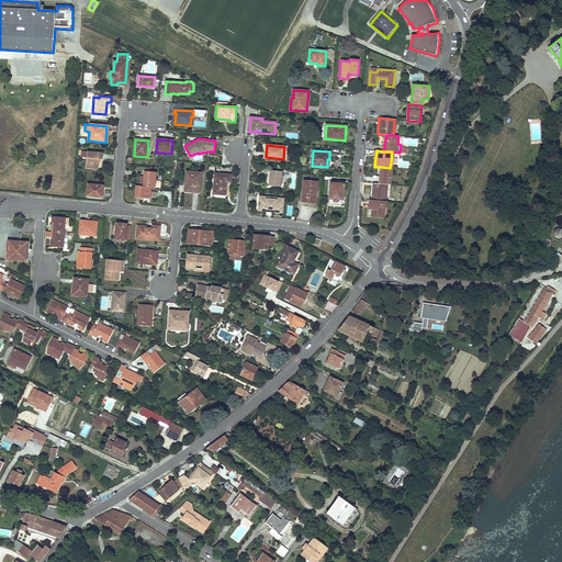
[(86,168),(98,169),(99,159),(102,159),(103,154),(88,152),(86,168)]
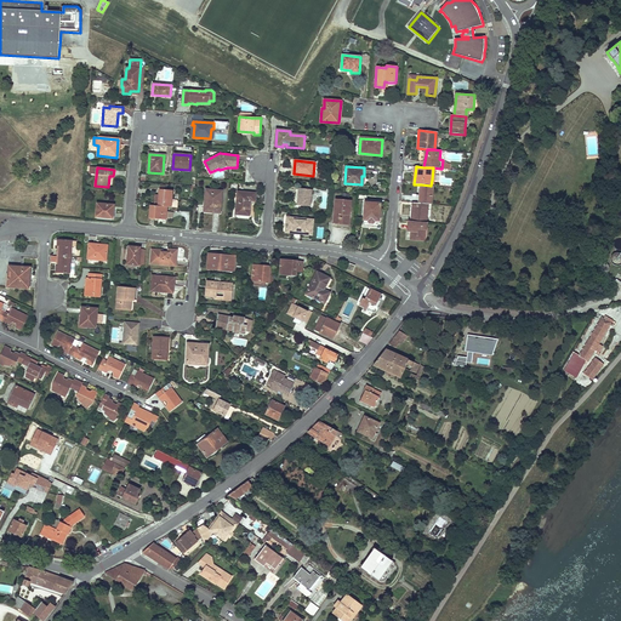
[(427,204),(432,204),(433,186),(431,186),(421,184),(420,203),(427,204)]
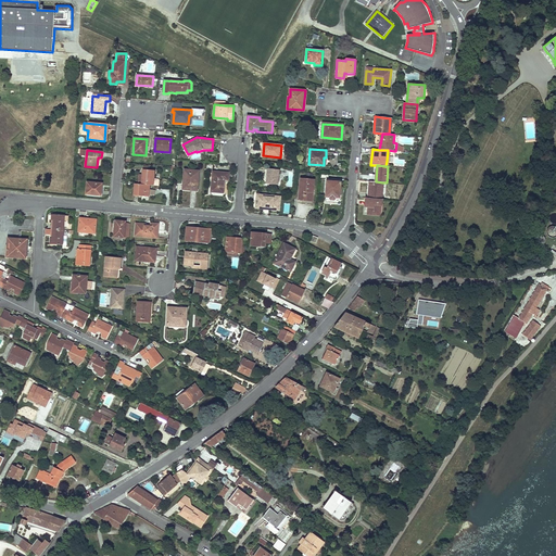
[(266,184),(278,185),(279,169),(267,168),(266,184)]
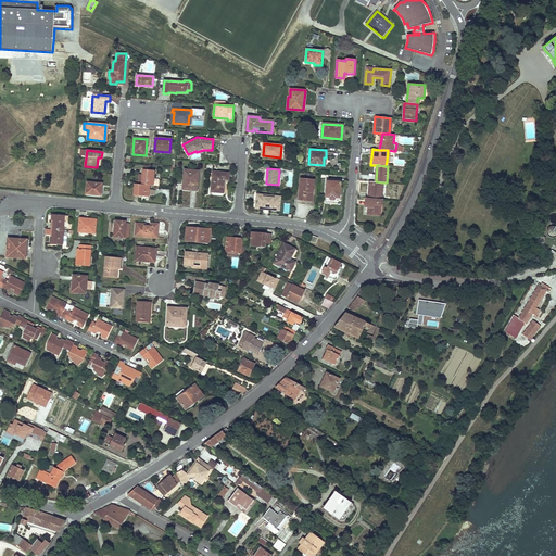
[(153,179),(154,171),(143,169),(141,185),(150,185),(159,186),(159,180),(158,179),(153,179)]
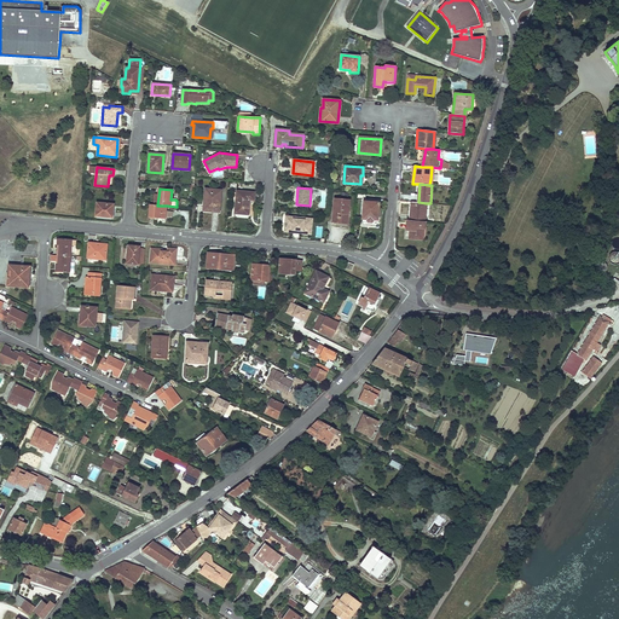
[(203,210),(220,212),(221,191),(206,189),(203,210)]
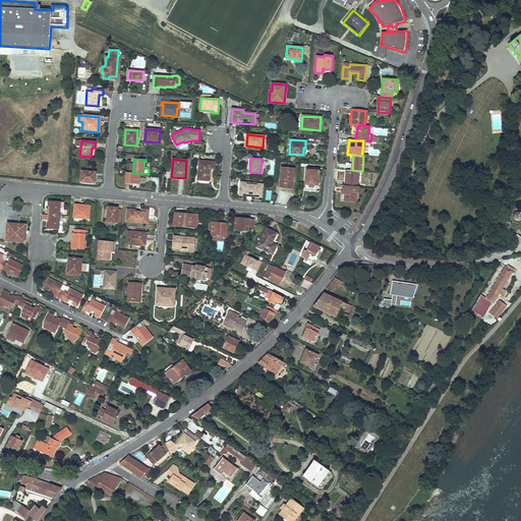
[(197,180),(209,180),(210,169),(214,169),(215,163),(199,161),(197,180)]
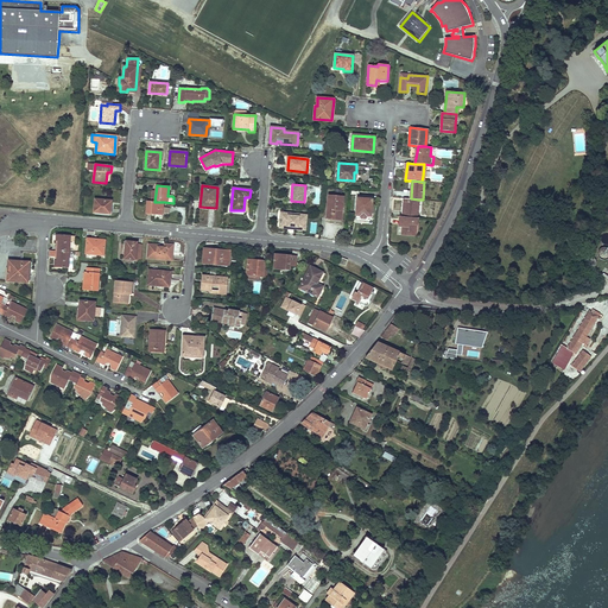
[(327,219),(341,220),(343,197),(328,196),(327,219)]
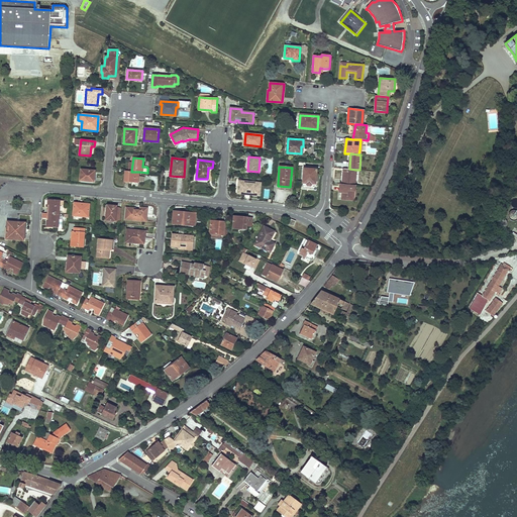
[(312,186),(312,184),(316,185),(317,169),(303,168),(302,184),(306,184),(306,185),(307,186),(309,187),(311,187),(312,186)]
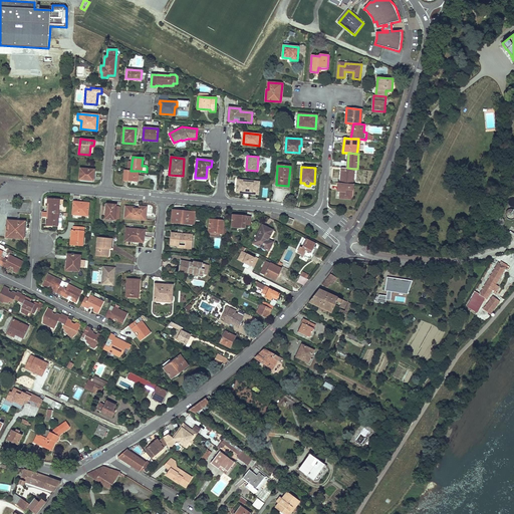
[(341,168),(340,183),(352,184),(353,169),(347,168),(341,168)]
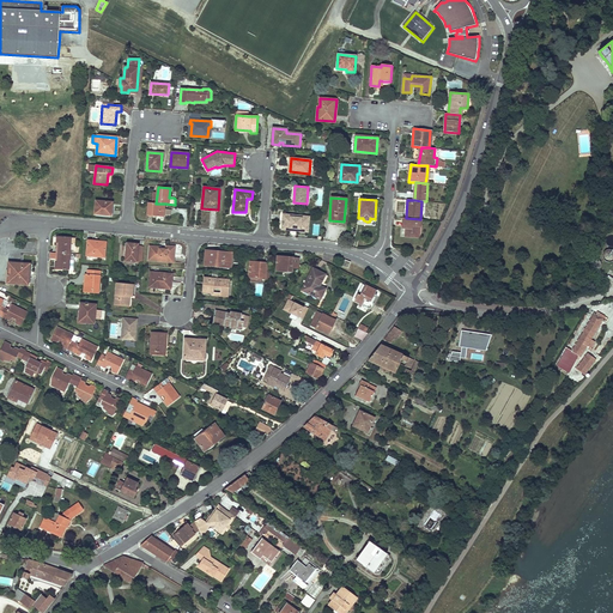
[(113,202),(96,201),(95,214),(111,216),(113,202)]
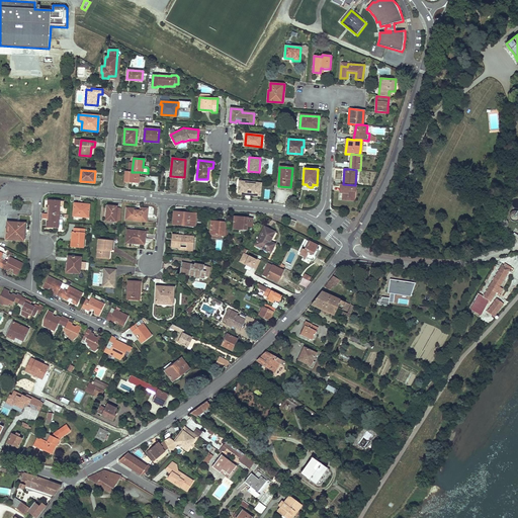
[(139,183),(140,172),(132,172),(125,171),(124,182),(139,183)]
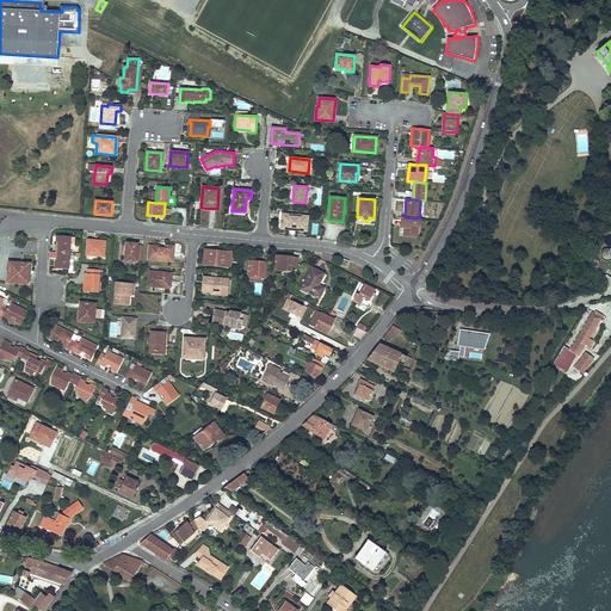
[(295,230),(307,232),(308,216),(283,214),(282,227),(295,228),(295,230)]
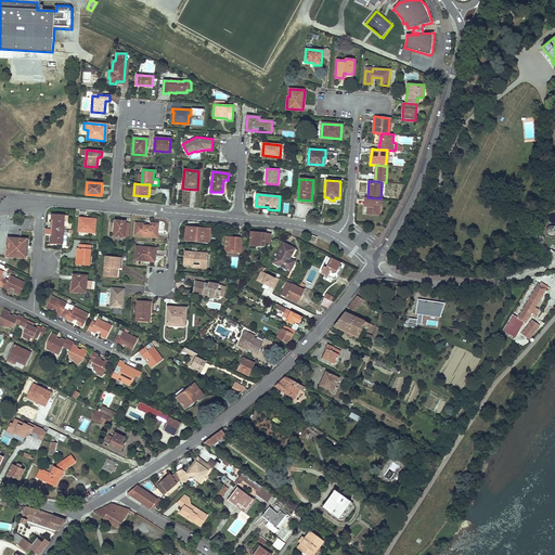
[(381,205),(382,198),(381,198),(368,197),(365,197),(364,207),(368,207),(368,214),(378,215),(379,205),(381,205)]
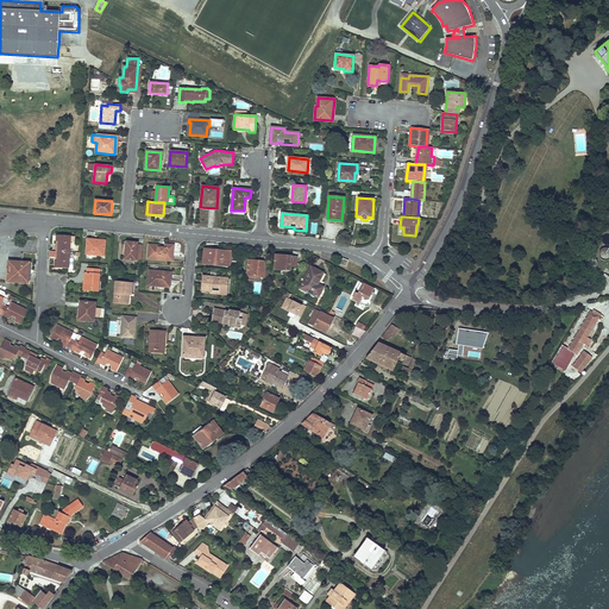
[(56,251),(69,252),(70,242),(70,236),(60,236),(58,242),(58,246),(57,246),(56,251)]
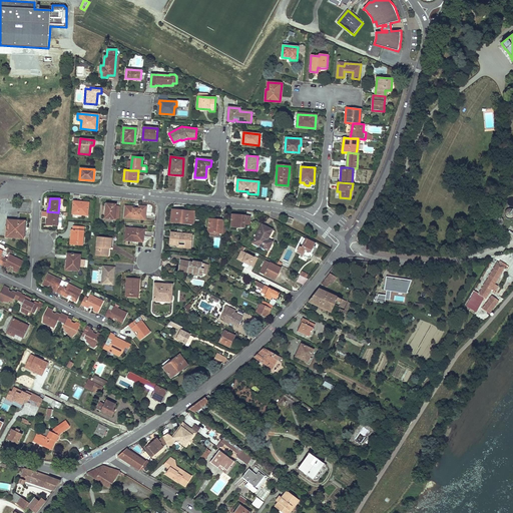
[(72,213),(87,215),(88,203),(73,201),(72,213)]
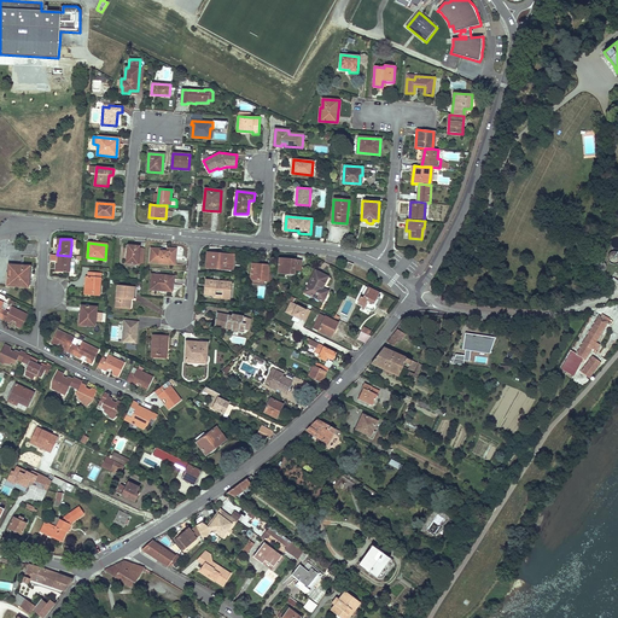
[(144,264),(145,249),(139,249),(140,246),(128,245),(127,263),(144,264)]
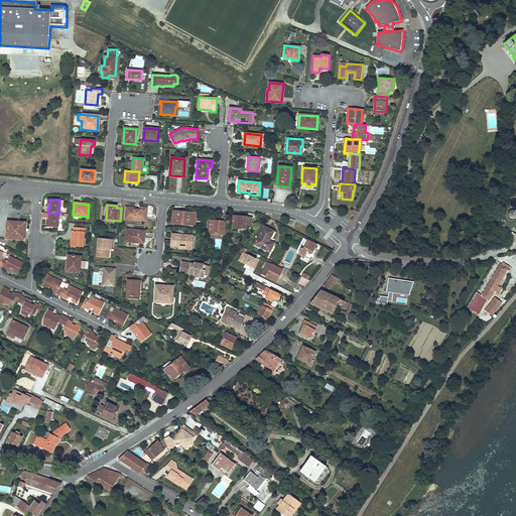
[(135,209),(126,208),(125,219),(146,221),(147,209),(140,208),(139,210),(134,210),(135,209)]
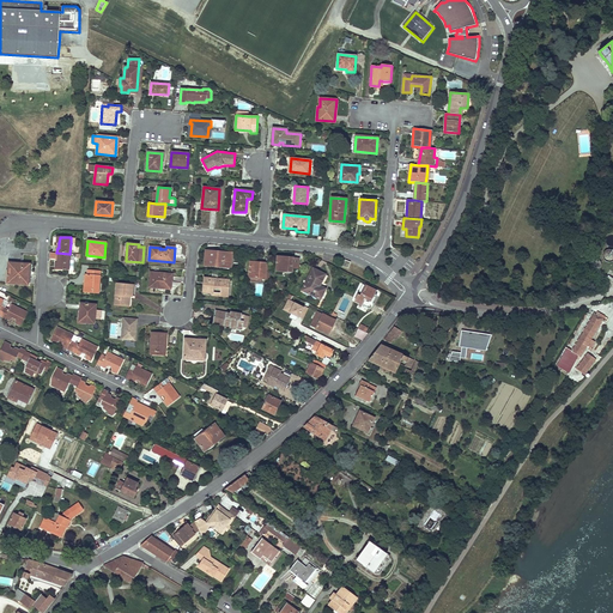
[(205,265),(232,267),(234,253),(230,253),(230,255),(216,254),(217,252),(206,250),(205,265)]
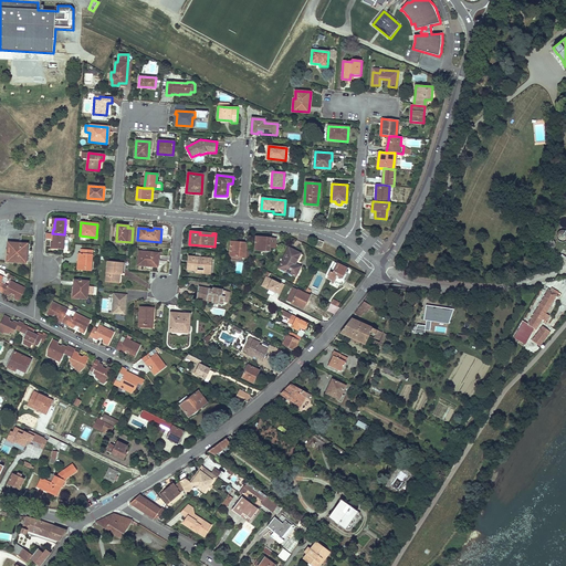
[(64,241),(64,234),(52,233),(52,239),(53,239),(53,243),(53,249),(63,250),(63,249),(67,249),(69,241),(64,241)]
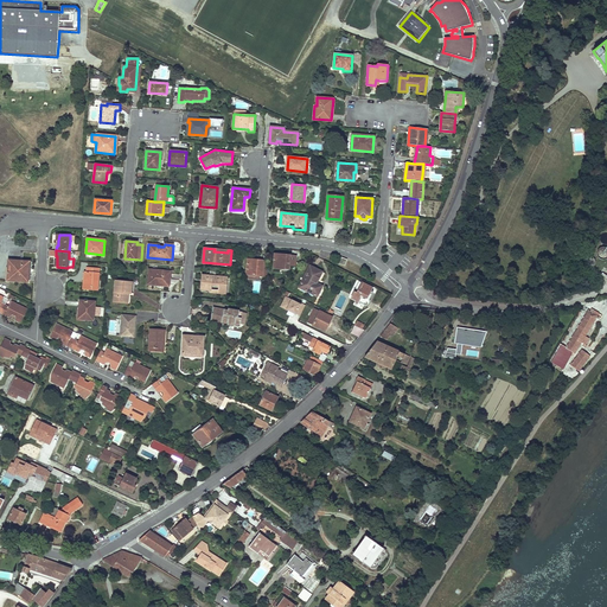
[(275,254),(274,268),(288,269),(289,264),(295,264),(295,256),(275,254)]
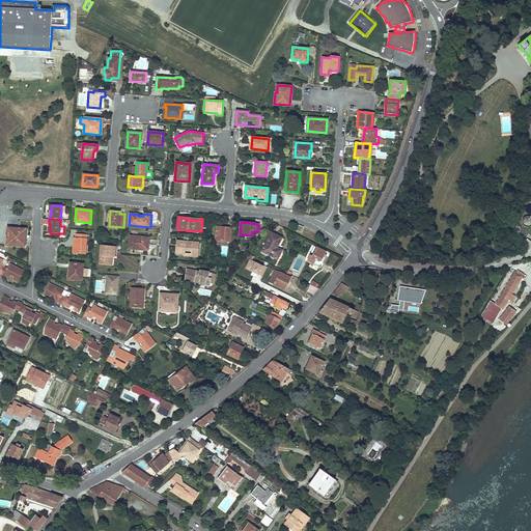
[(518,234),(520,233),(521,232),(521,230),(521,228),(520,226),(519,225),(516,224),(514,224),(513,224),(511,225),(510,226),(510,228),(509,230),(510,231),(511,233),(512,234),(514,235),(515,235),(518,234)]
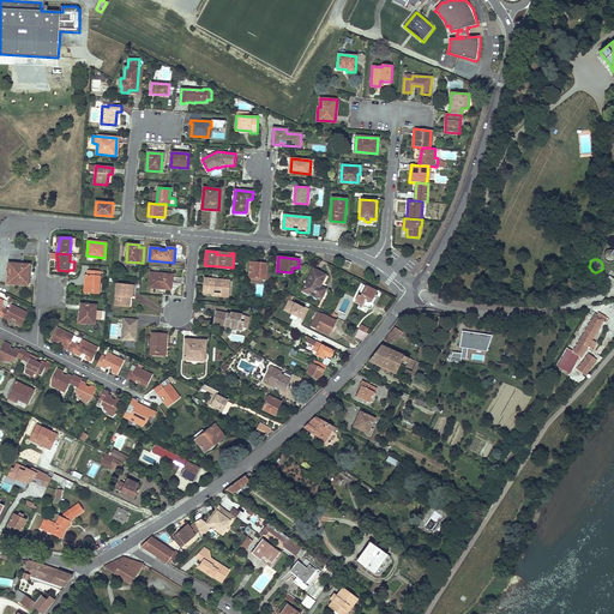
[(29,286),(30,265),(23,264),(20,264),(8,263),(7,284),(29,286)]
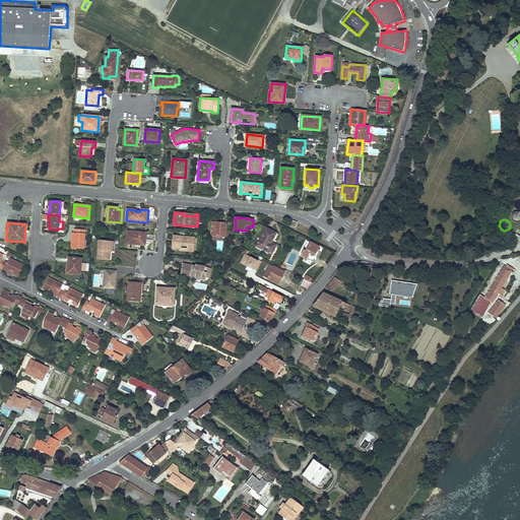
[(211,235),(229,237),(230,224),(225,224),(225,223),(212,222),(211,235)]
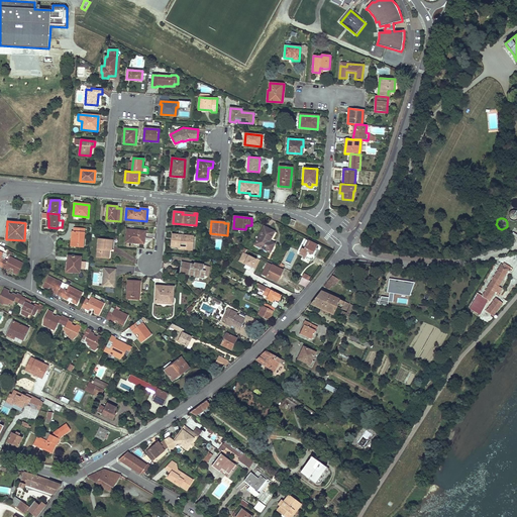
[(254,244),(270,252),(274,245),(269,243),(270,241),(275,231),(264,226),(254,244)]
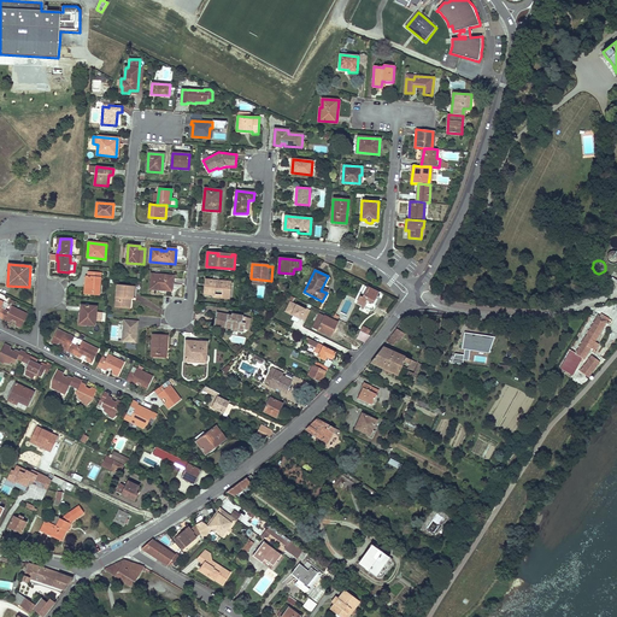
[(84,294),(99,295),(101,274),(88,272),(88,276),(87,276),(84,294)]
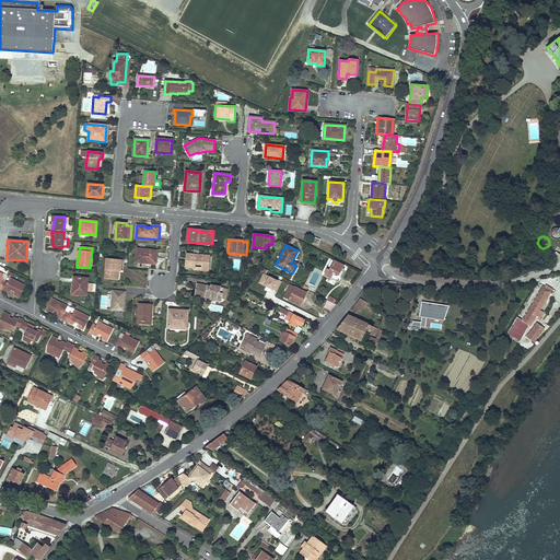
[(158,251),(138,249),(137,263),(147,264),(147,261),(150,261),(150,264),(156,264),(158,251)]
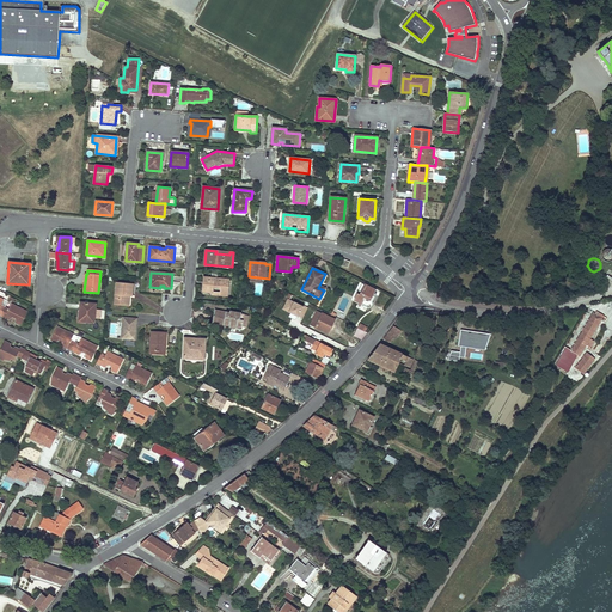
[(220,293),(220,295),(227,297),(228,280),(204,277),(203,292),(212,293),(213,293),(213,292),(213,287),(220,288),(220,293)]
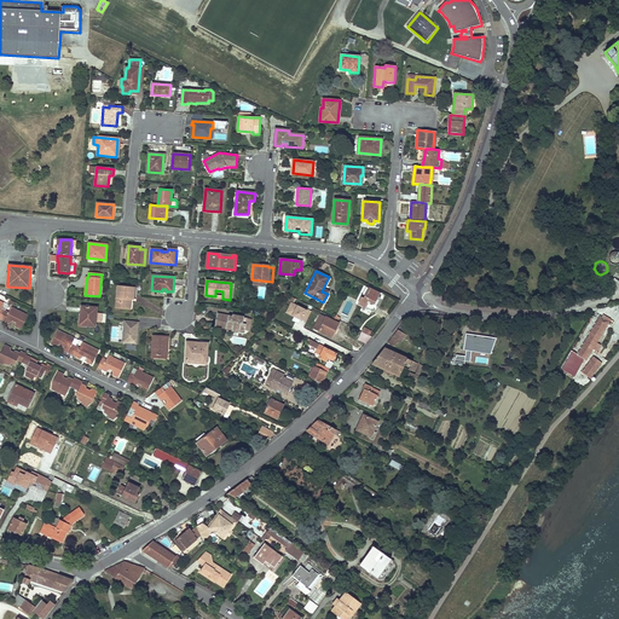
[(116,308),(131,310),(131,299),(133,299),(134,288),(119,287),(116,308)]
